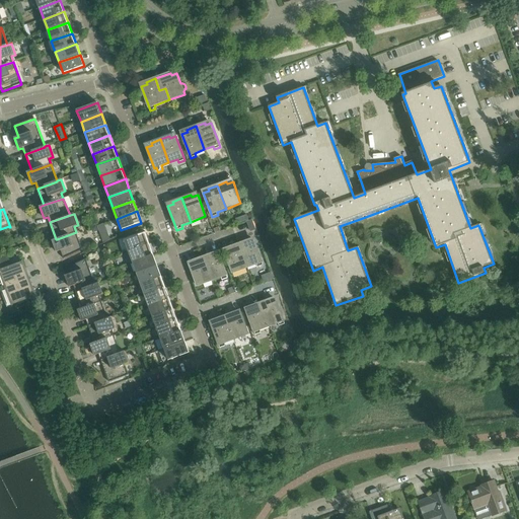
[(105,223),(98,226),(104,242),(112,239),(105,223)]
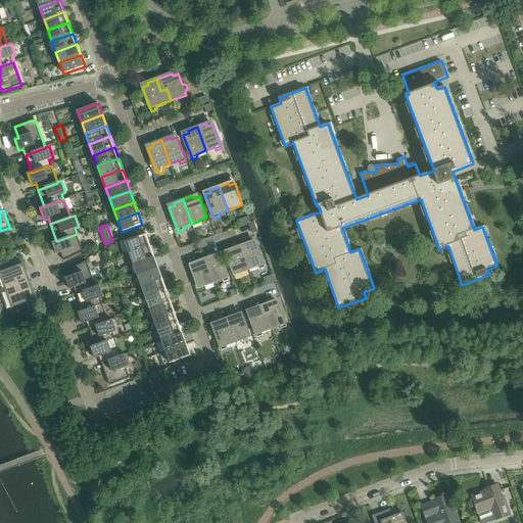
[(57,241),(56,241),(53,242),(57,254),(61,252),(64,260),(83,251),(77,234),(57,241)]
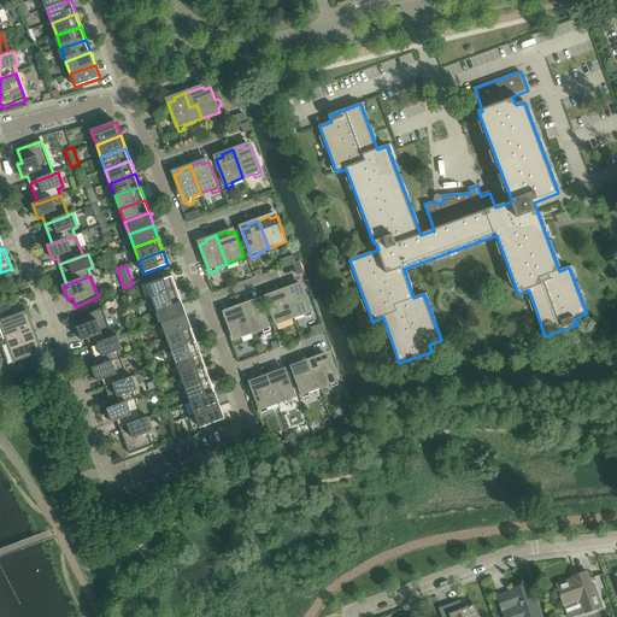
[(153,299),(177,291),(172,277),(148,286),(153,299)]
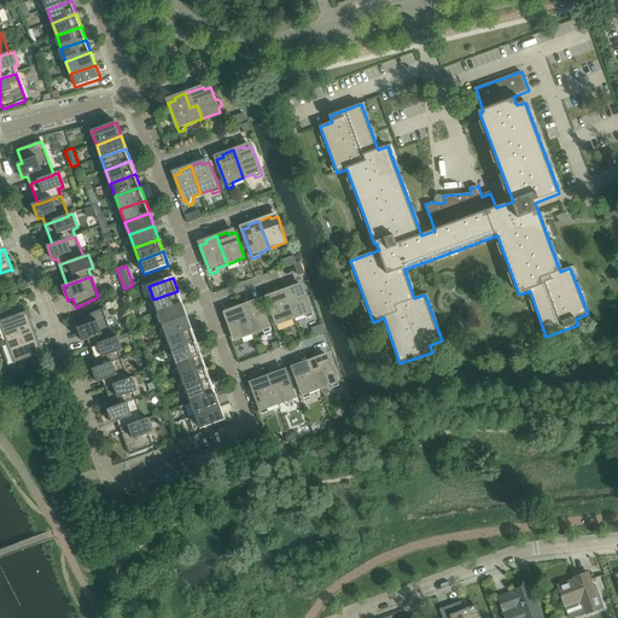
[(295,286),(284,291),(295,319),(305,315),(307,319),(314,316),(312,312),(313,312),(303,286),(296,290),(295,286)]
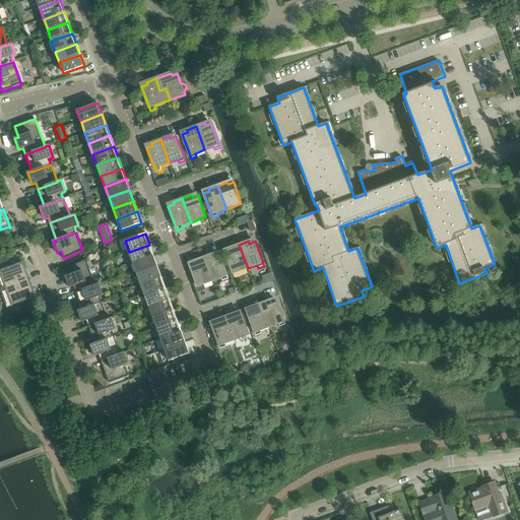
[(129,252),(133,263),(153,255),(149,245),(129,252)]
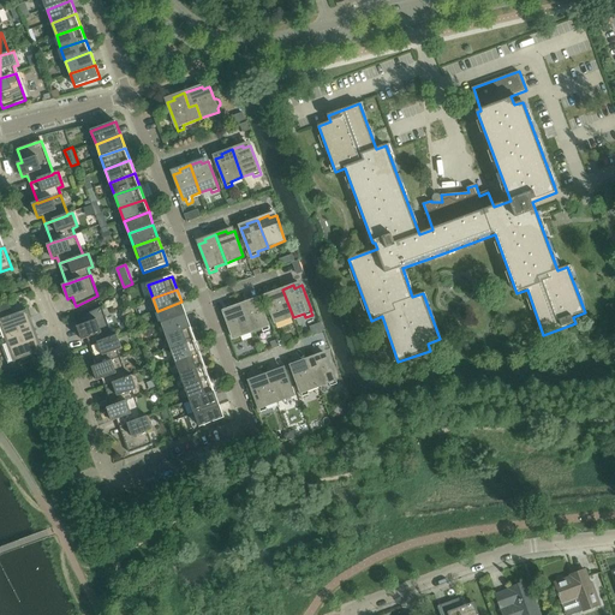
[(293,317),(282,290),(272,293),(273,296),(267,298),(274,321),(275,323),(293,317)]
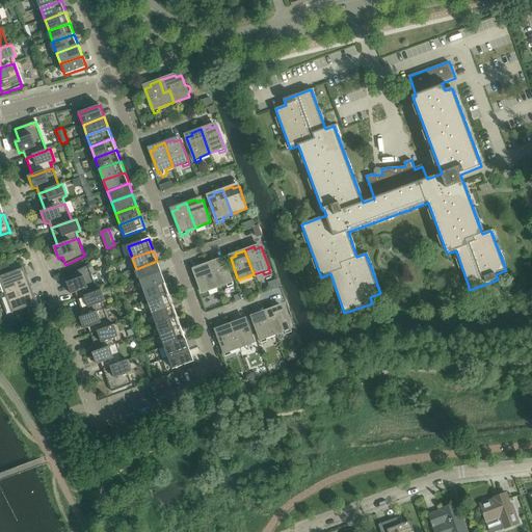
[(218,260),(209,264),(217,288),(227,284),(228,287),(234,285),(233,282),(224,260),(218,262),(218,260)]
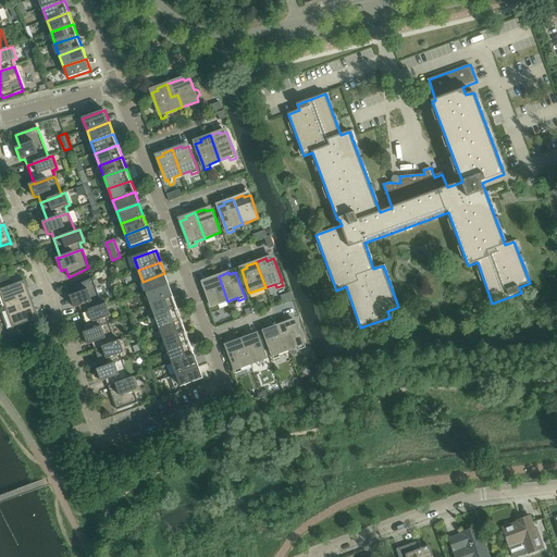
[(143,282),(147,293),(169,285),(164,273),(143,282)]
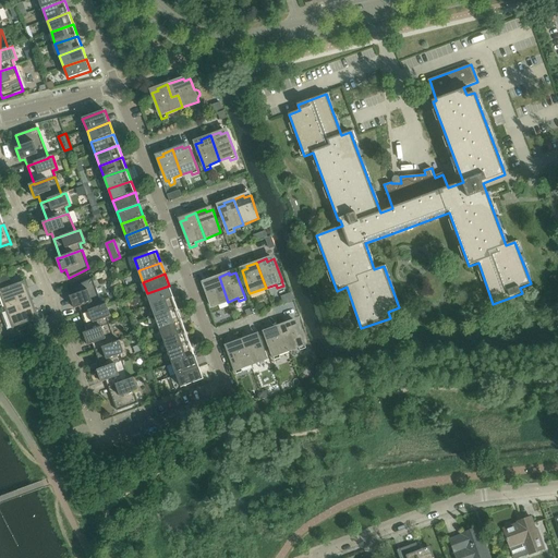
[(228,302),(219,277),(209,280),(209,282),(204,284),(211,306),(213,307),(228,302)]
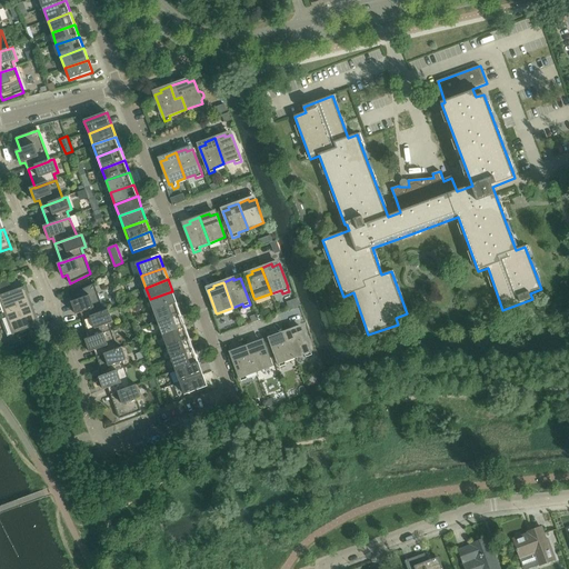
[(105,312),(105,311),(95,285),(73,293),(76,301),(71,302),(76,315),(80,313),(83,320),(105,312)]
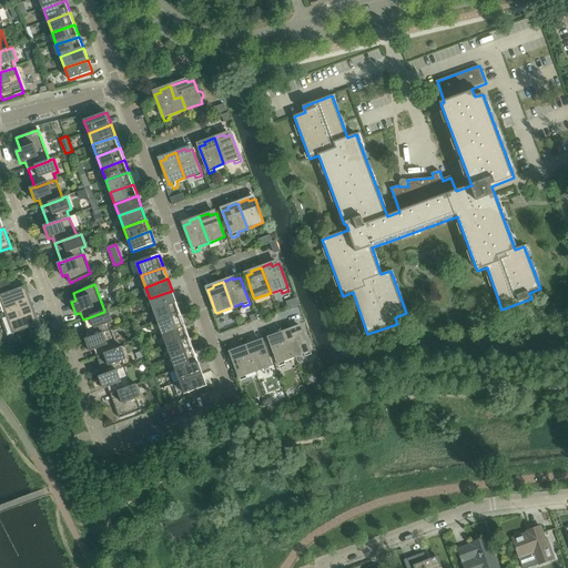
[(0,315),(0,317),(32,305),(24,286),(23,286),(24,287),(0,295),(0,315)]
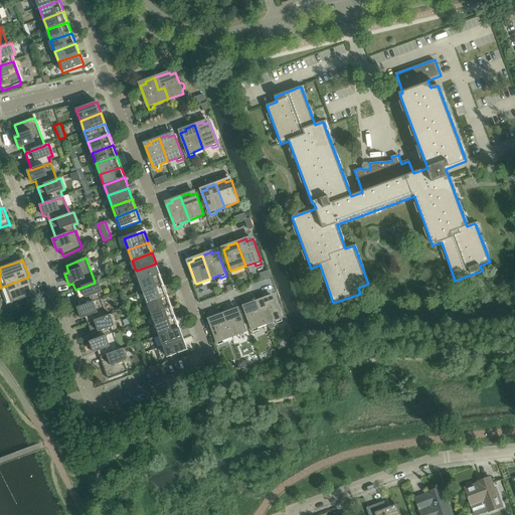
[(136,271),(140,282),(160,275),(156,264),(136,271)]
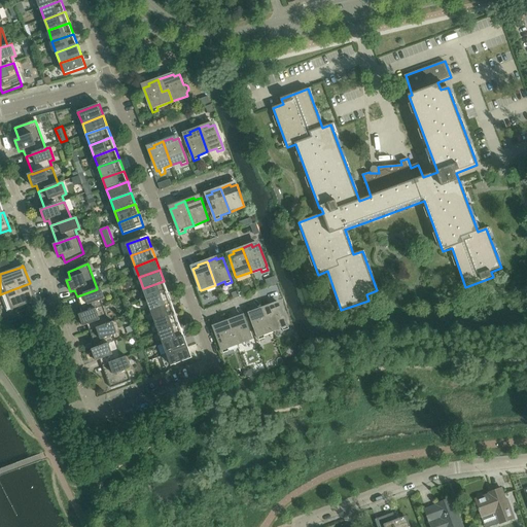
[(143,288),(147,300),(168,291),(164,281),(143,288)]
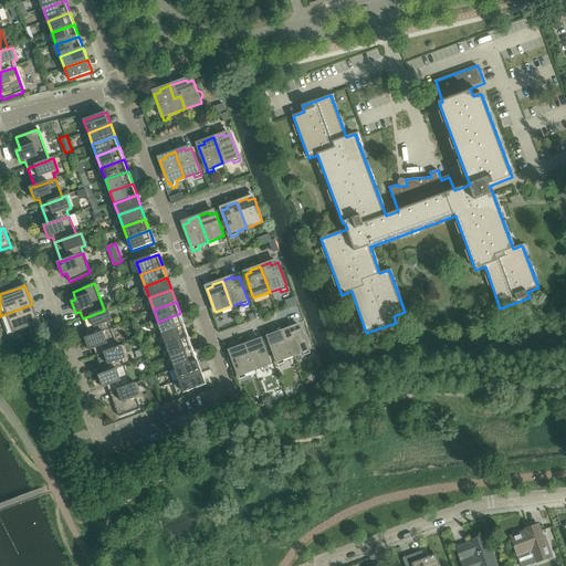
[(39,324),(32,304),(0,316),(8,336),(9,335),(8,334),(38,324),(39,324)]
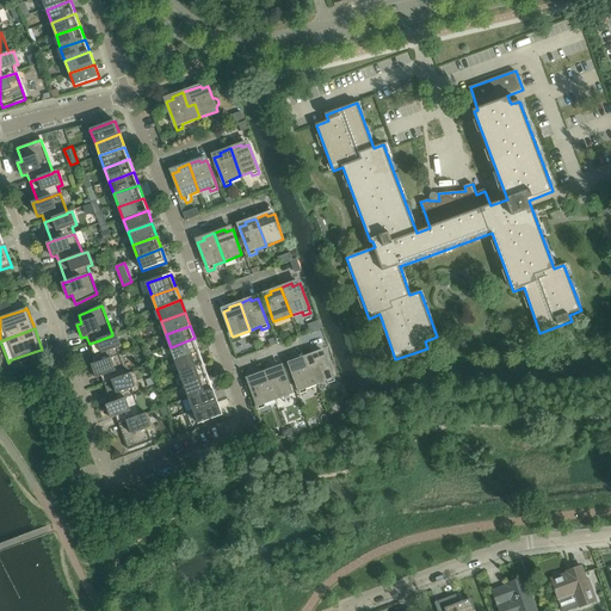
[(97,364),(119,356),(117,349),(122,346),(117,333),(112,334),(112,335),(90,344),(97,363),(97,364)]
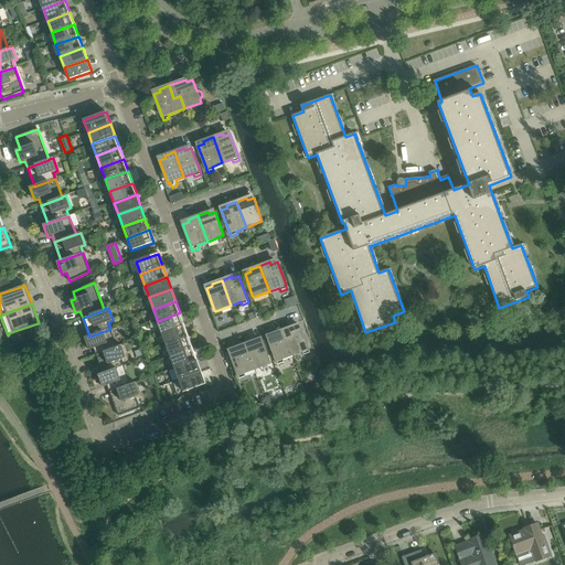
[(158,321),(161,333),(184,324),(180,312),(158,321)]
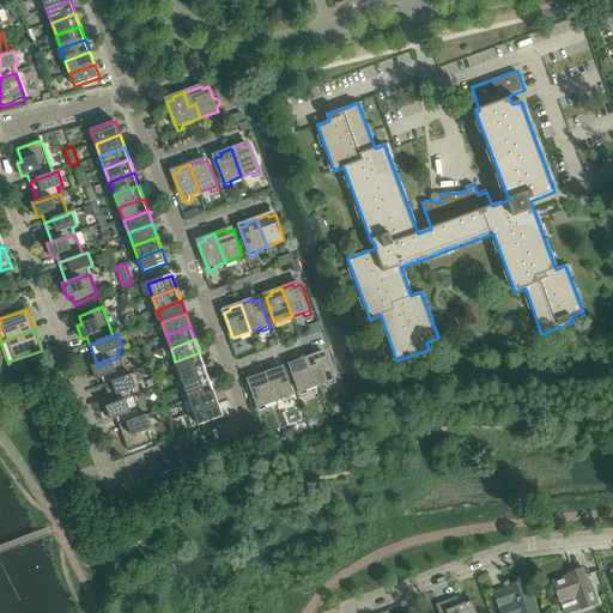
[(175,362),(180,374),(205,365),(200,352),(175,362)]
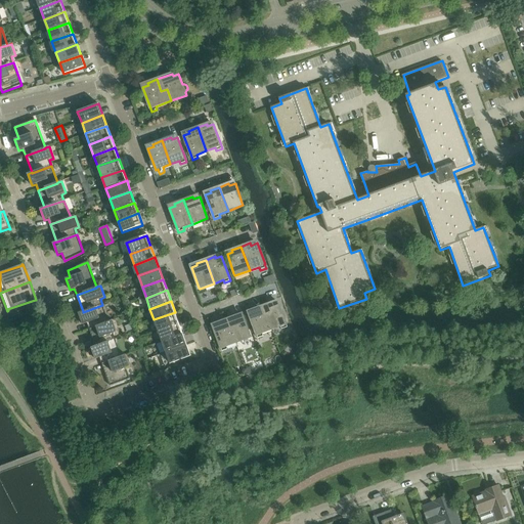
[(263,306),(271,330),(280,326),(281,330),(288,328),(287,324),(278,303),(273,305),(272,303),(263,306)]
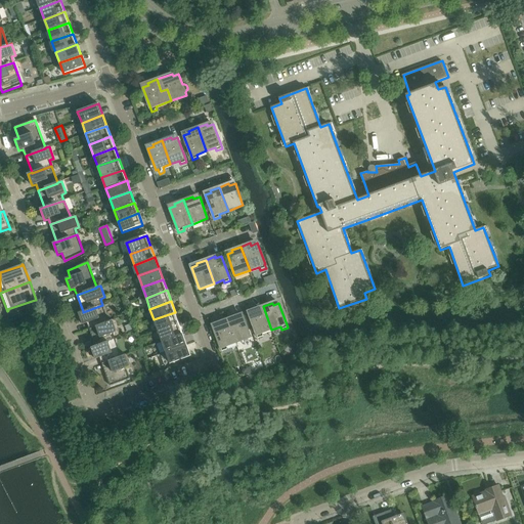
[(108,321),(102,305),(83,312),(83,311),(79,313),(83,324),(87,323),(89,330),(110,321),(108,321)]
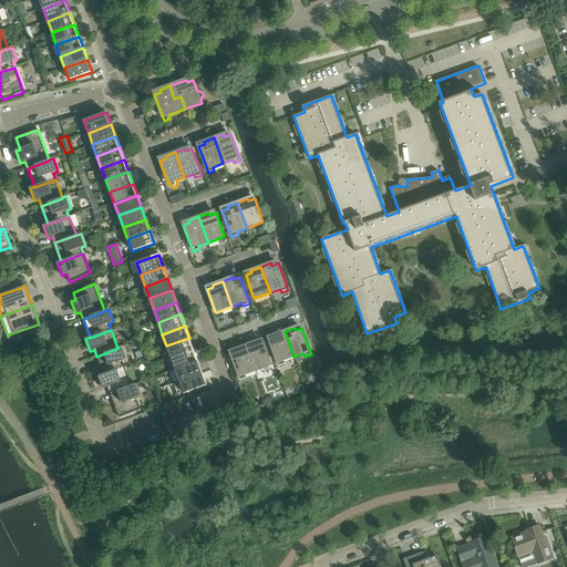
[(284,360),(294,357),(285,331),(275,334),(276,337),(269,339),(277,360),(279,367),(286,363),(284,360)]
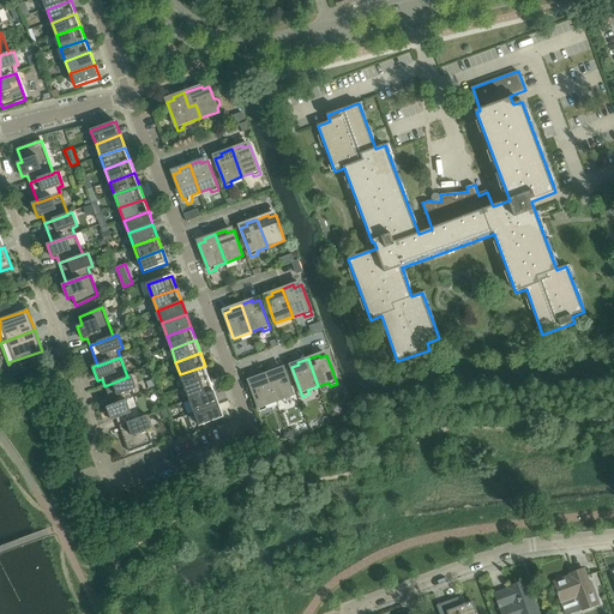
[(180,374),(185,387),(210,378),(205,366),(180,374)]
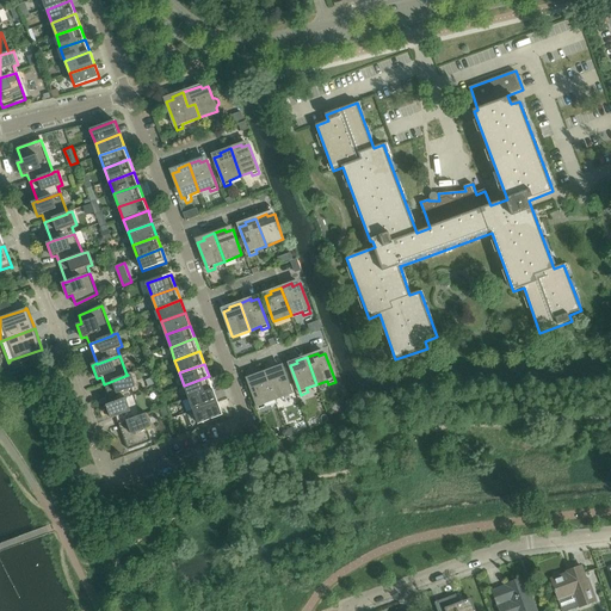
[(276,368),(265,372),(275,400),(292,394),(290,387),(283,368),(277,371),(276,368)]
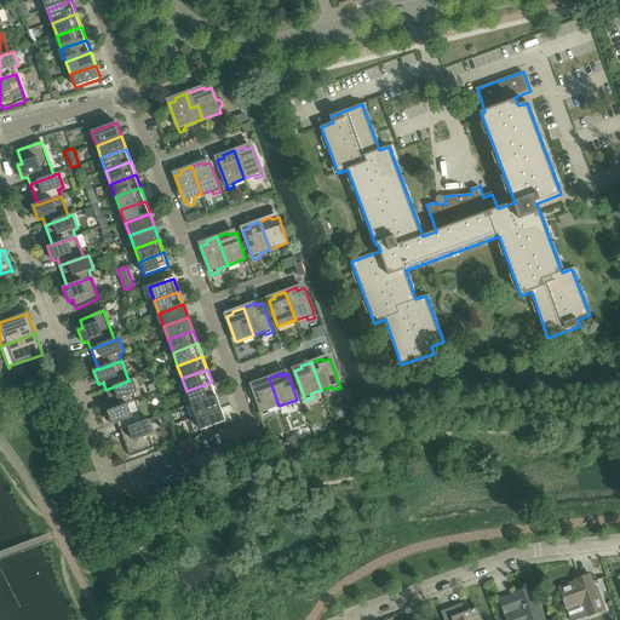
[(279,406),(269,378),(258,382),(259,384),(252,386),(260,409),(263,415),(270,413),(268,409),(279,406)]
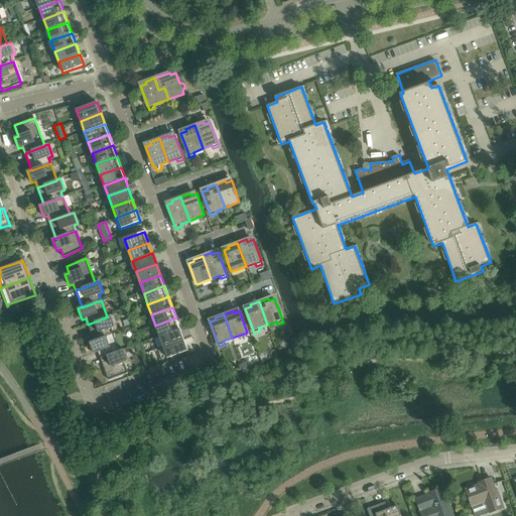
[(94,341),(114,334),(112,329),(116,327),(111,315),(107,316),(108,316),(88,325),(94,341)]
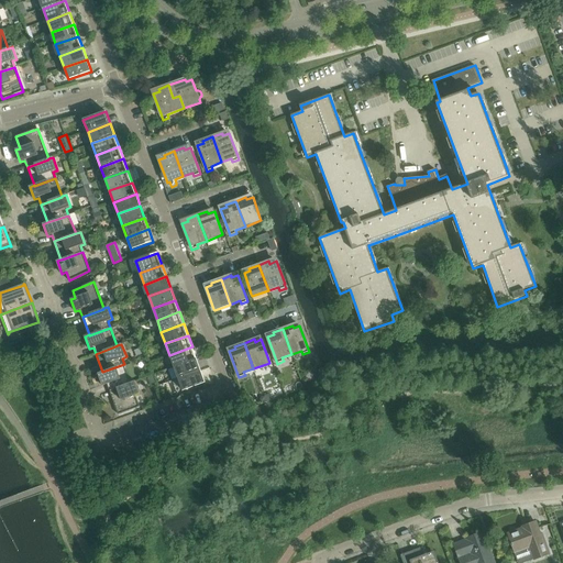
[(169,355),(174,367),(197,359),(192,346),(169,355)]
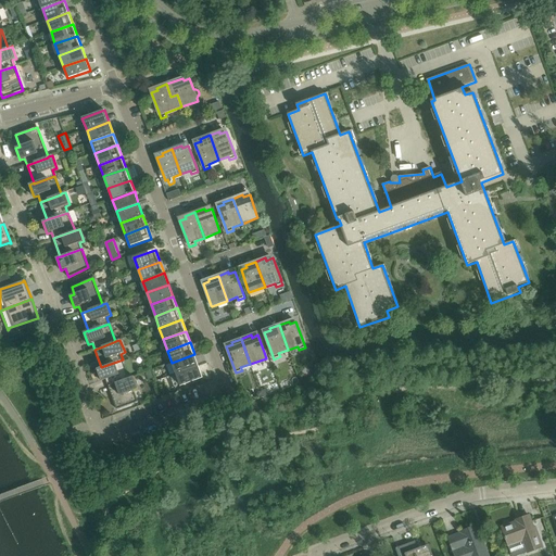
[(172,363),(176,374),(199,366),(194,354),(172,363)]
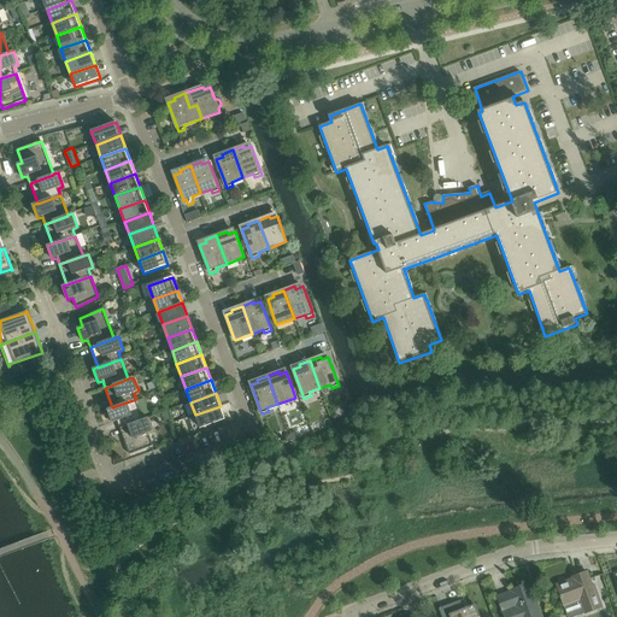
[(144,419),(136,399),(112,407),(107,410),(112,423),(117,422),(119,428),(144,419)]
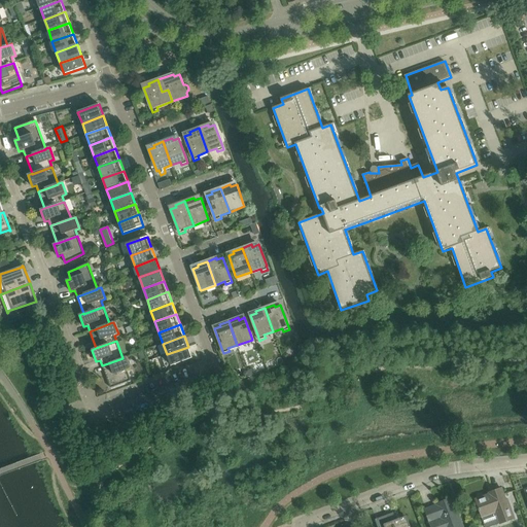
[(188,347),(167,354),(171,365),(192,358),(188,347)]
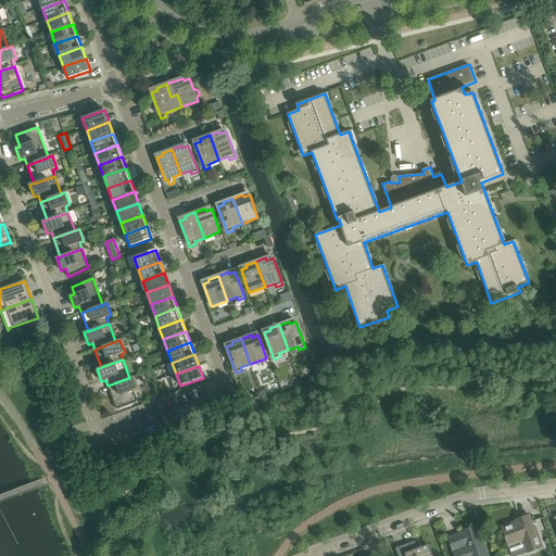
[(129,378),(108,386),(116,409),(138,402),(134,390),(138,389),(134,376),(129,378)]
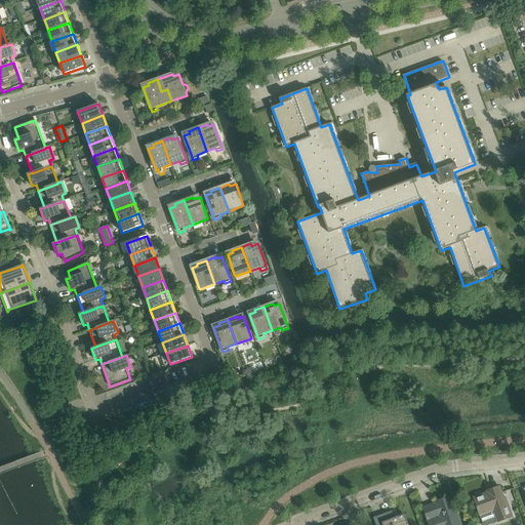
[(488,493),(474,498),(477,507),(476,507),(477,510),(478,510),(481,519),(481,518),(481,517),(495,512),(498,522),(512,517),(506,498),(503,498),(499,487),(487,491),(488,493)]
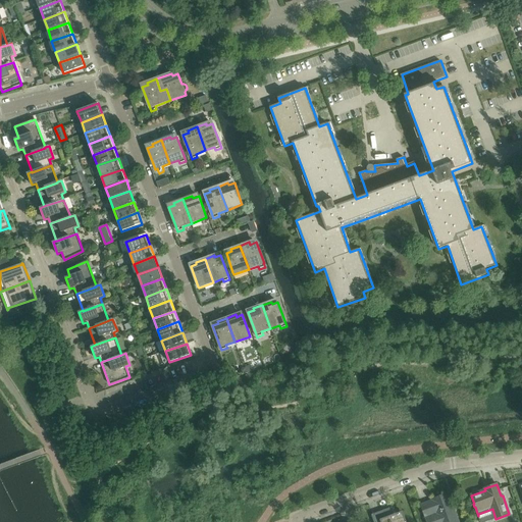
[(431,500),(432,501),(421,505),(427,521),(459,521),(449,493),(431,500)]
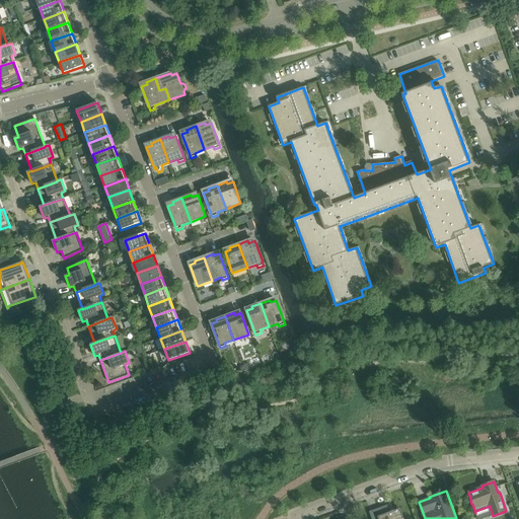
[(387,506),(370,512),(372,518),(400,518),(399,514),(392,517),(387,506)]
